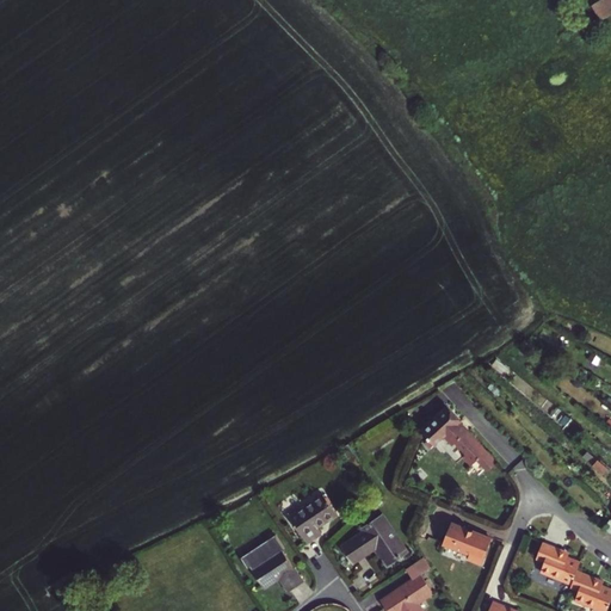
[(610,0),(596,0),(604,13),(610,8),(610,0)]
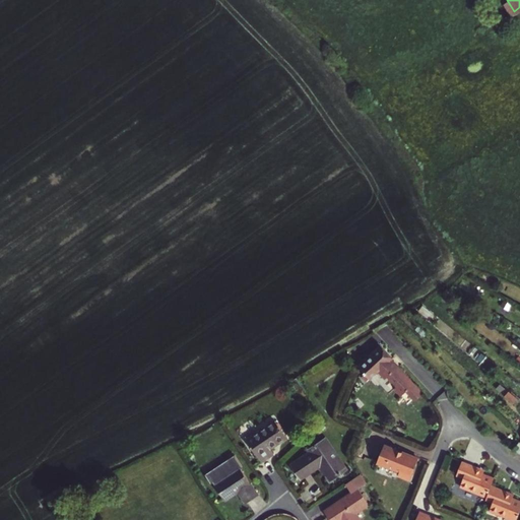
[(392,360),(381,346),(359,367),(370,380),(378,373),(384,380),(387,378),(396,388),(393,390),(400,397),(405,393),(414,402),(423,394),(392,361),(392,360)]
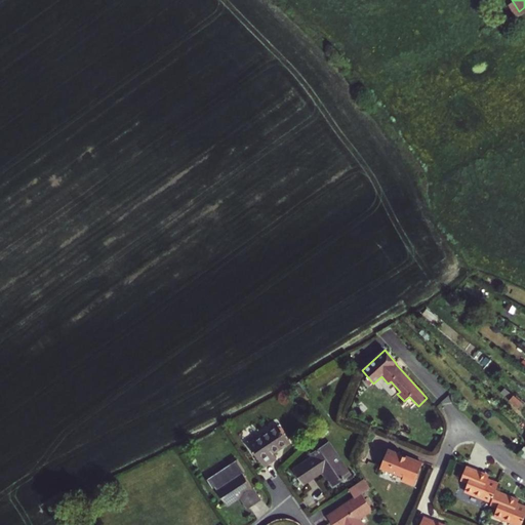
[(522,402),(503,388),(500,392),(519,406),(522,402)]
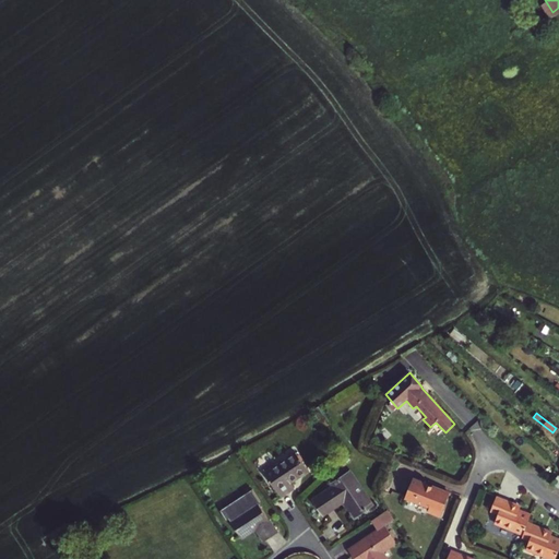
[(296,452),(264,472),(281,496),(294,487),(290,482),(308,470),(296,452)]
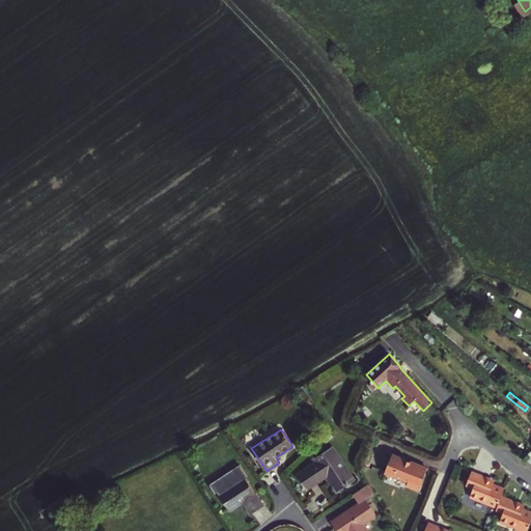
[(333,451),(316,462),(318,465),(312,469),(311,466),(298,475),(306,488),(319,479),(318,478),(325,474),(336,491),(352,480),(333,451)]
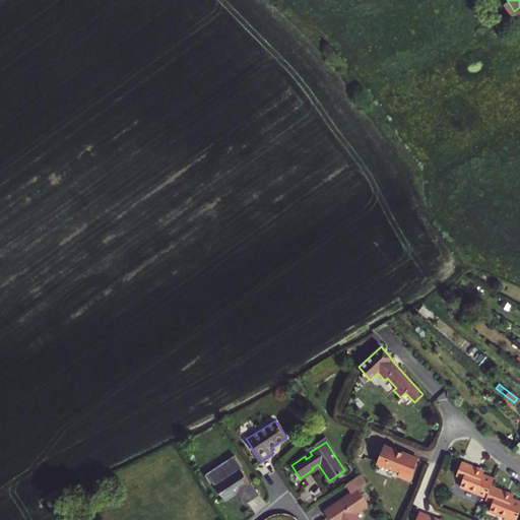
[(417,459),(384,445),(377,463),(399,472),(398,475),(409,480),(417,459)]
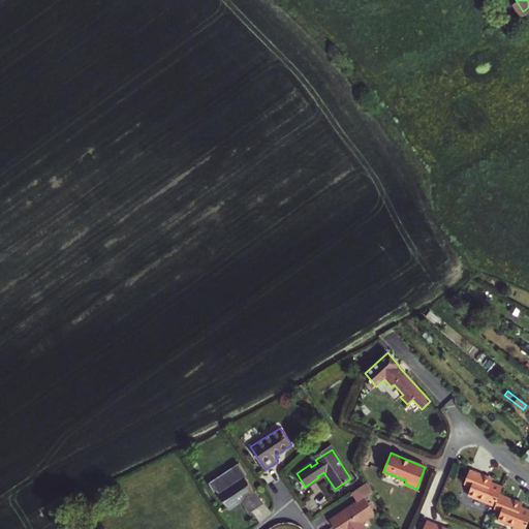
[(468,495),(495,505),(500,493),(503,487),(492,483),(492,481),(485,477),(486,476),(470,470),(464,484),(471,487),(468,495)]
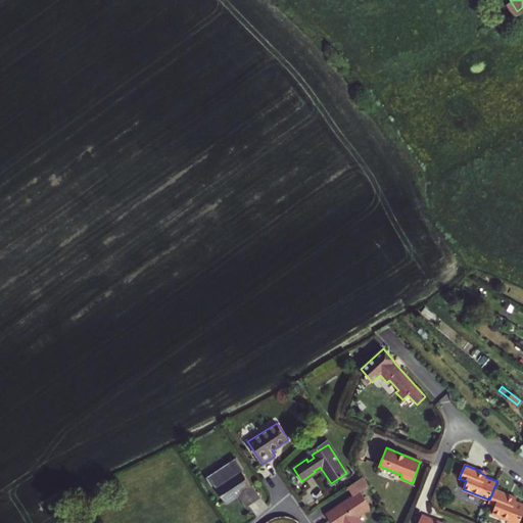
[(227,475),(214,484),(226,503),(239,494),(247,507),(259,498),(241,470),(230,478),(227,475)]
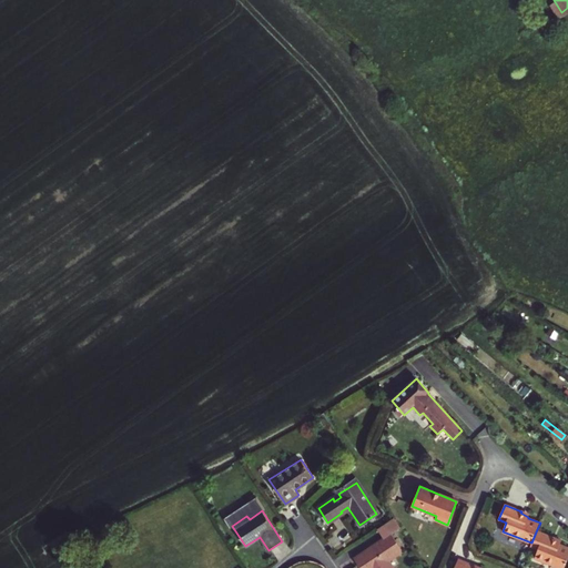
[(389,559),(403,550),(392,534),(393,533),(401,527),(394,518),(377,528),(383,537),(354,557),(361,567),(392,567),(394,567),(389,559)]
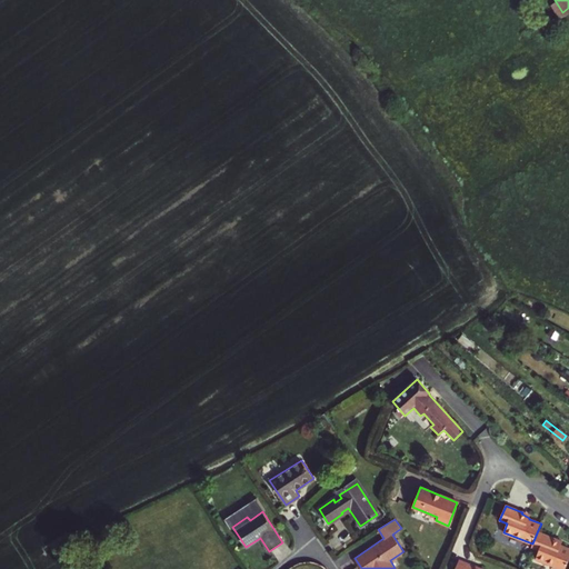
[(532,543),(531,548),(538,551),(536,557),(565,568),(566,568),(568,560),(568,547),(561,545),(562,543),(555,540),(556,537),(538,530),(532,543)]
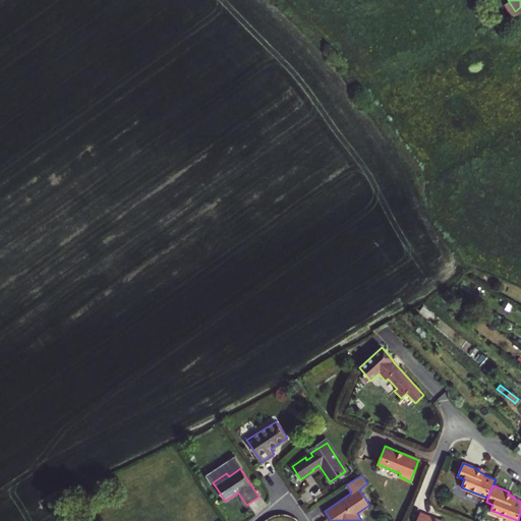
[(371,504),(360,488),(359,489),(369,505),(371,504)]
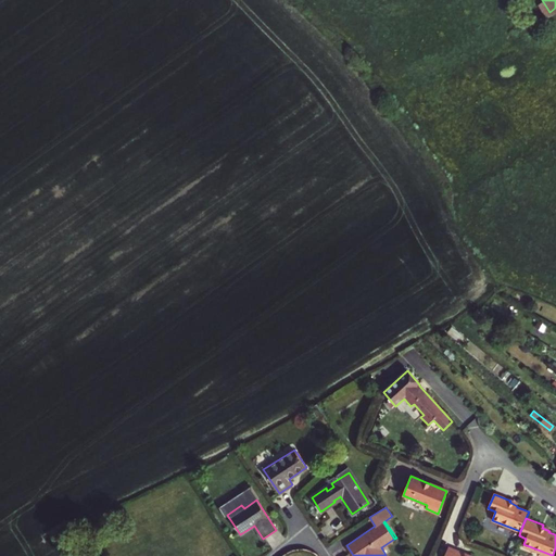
[(463,555),(464,553),(449,546),(444,555),(463,555)]
